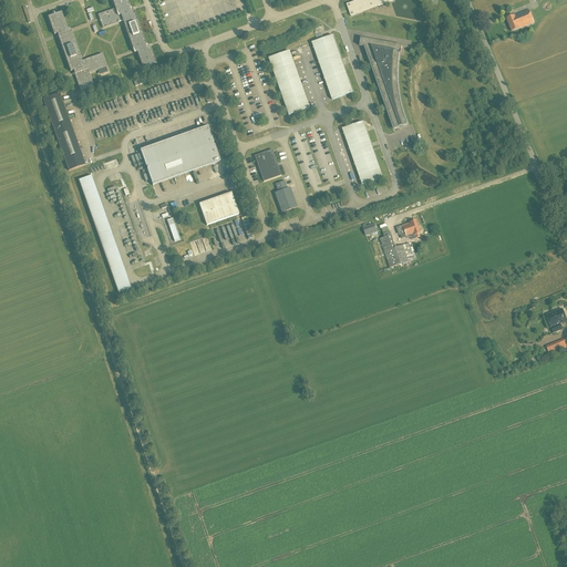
[(131,12),(126,0),(112,0),(115,9),(98,16),(100,21),(101,21),(101,22),(103,29),(119,23),(120,21),(122,20),(134,54),(137,53),(143,70),(150,68),(151,68),(156,65),(151,48),(147,49),(134,11),(131,12)]
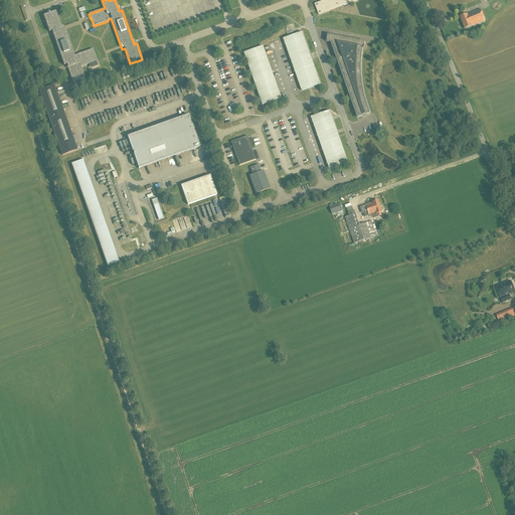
[(325,0),(315,4),(319,15),(357,1),(356,0),(325,0)]
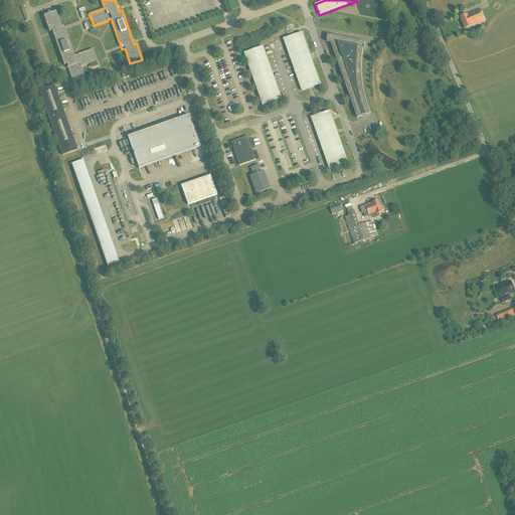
[(472,26),(485,21),(480,8),(467,14),(460,17),(465,28),(472,26)]
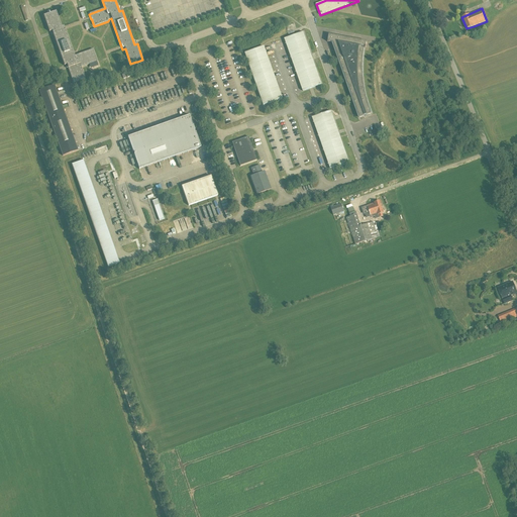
[(56,11),(43,16),(49,32),(53,31),(65,66),(67,65),(68,68),(74,84),(86,80),(82,67),(97,62),(93,49),(75,56),(64,26),(62,27),(56,11)]
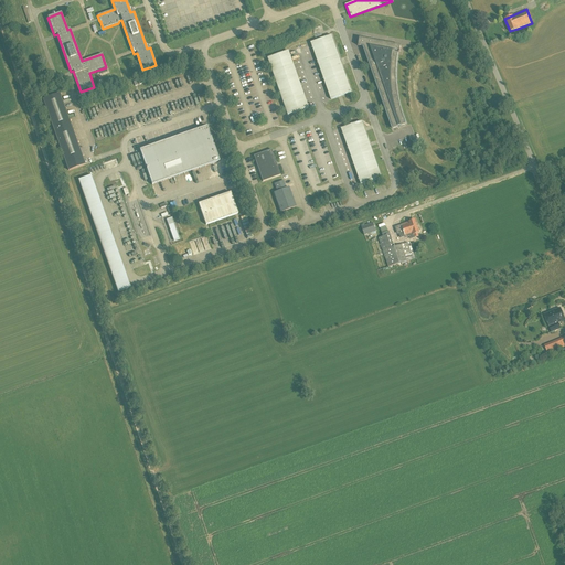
[(331,35),(310,43),(331,99),(352,93),(331,35)]
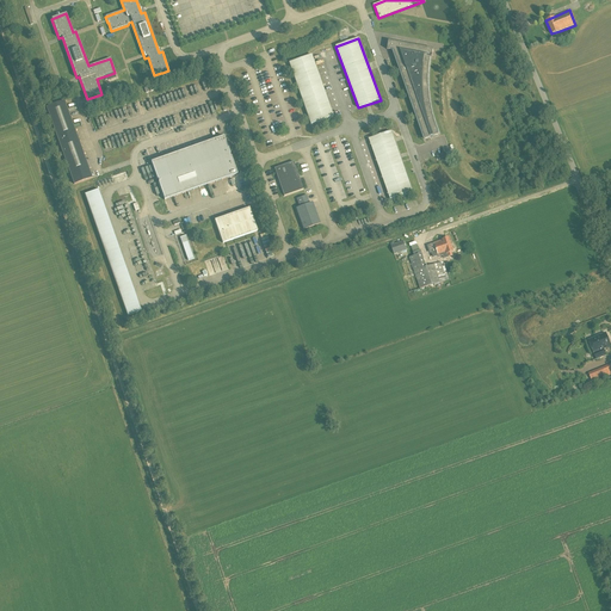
[(432,56),(433,50),(389,42),(388,43),(389,43),(397,53),(396,59),(425,140),(439,135),(436,125),(433,121),(433,118),(432,115),(431,110),(430,105),(430,102),(424,103),(424,99),(423,97),(423,92),(429,92),(429,91),(429,88),(429,84),(429,81),(429,79),(429,74),(429,73),(429,71),(429,68),(430,66),(430,62),(430,61),(431,59),(432,59),(427,57),(427,55),(432,56)]
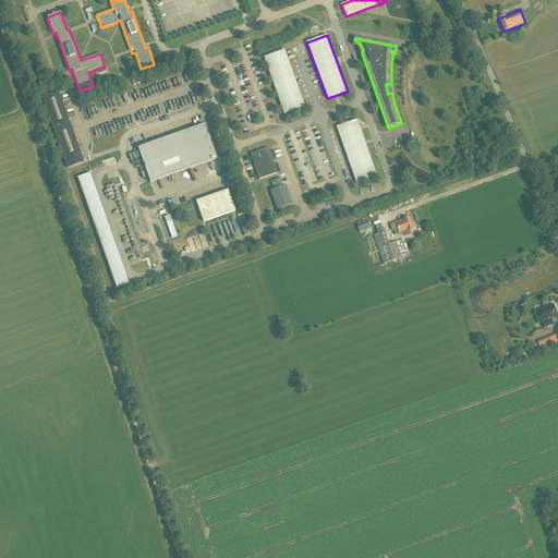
[(284,50),(264,58),(283,113),(304,107),(284,50)]
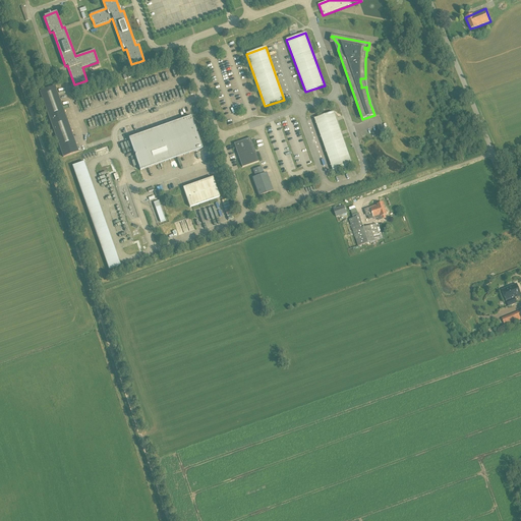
[(63,158),(78,152),(55,85),(39,92),(63,158)]
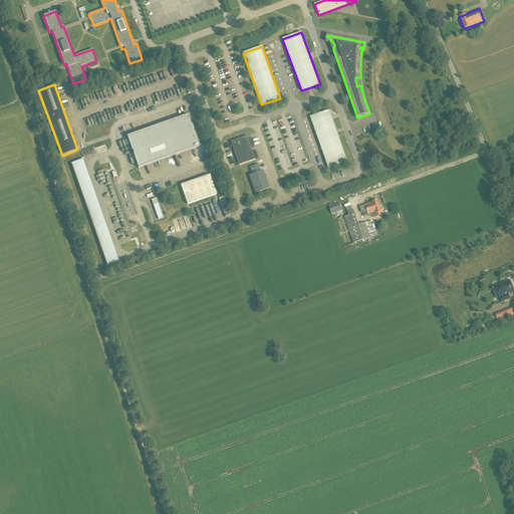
[(347,162),(329,110),(310,117),(328,169),(347,162)]
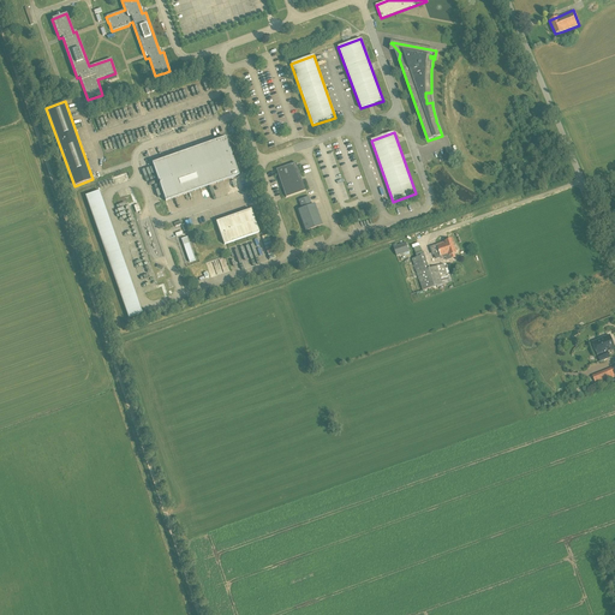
[(232,159),(231,156),(232,155),(226,138),(151,163),(159,181),(160,184),(159,184),(166,202),(239,175),(233,159),(232,159)]
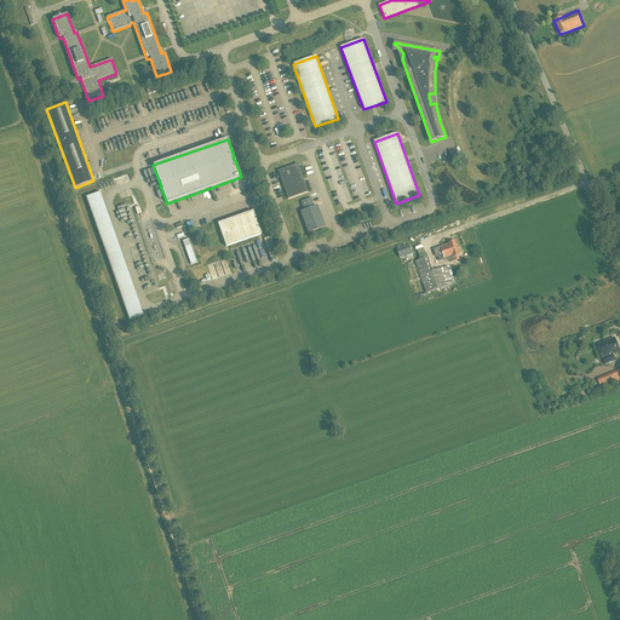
[(308,193),(298,165),(279,172),(288,200),(308,193)]
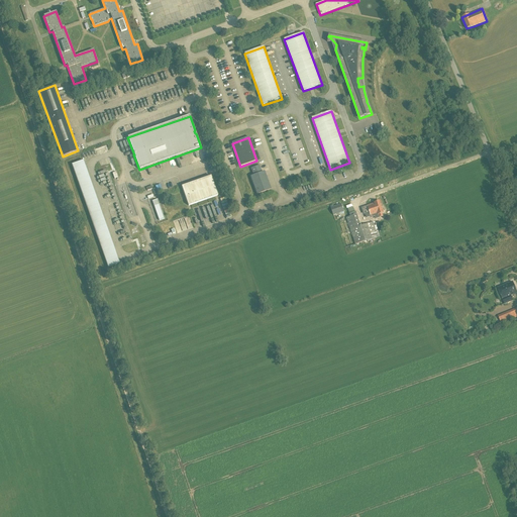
[(72,165),(108,268),(119,264),(83,161),(72,165)]
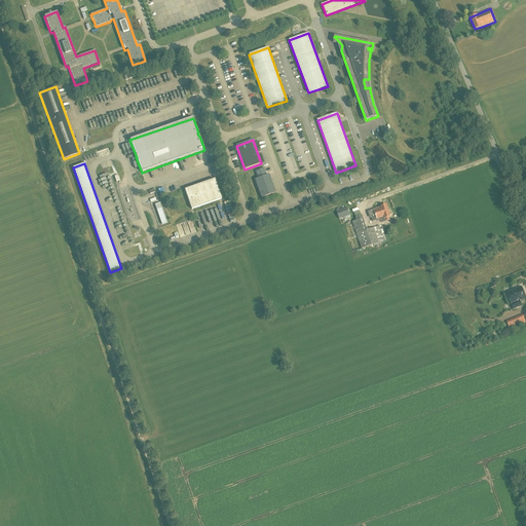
[(266,176),(264,168),(255,172),(257,176),(258,179),(255,180),(261,198),(275,193),(268,175),(266,176)]
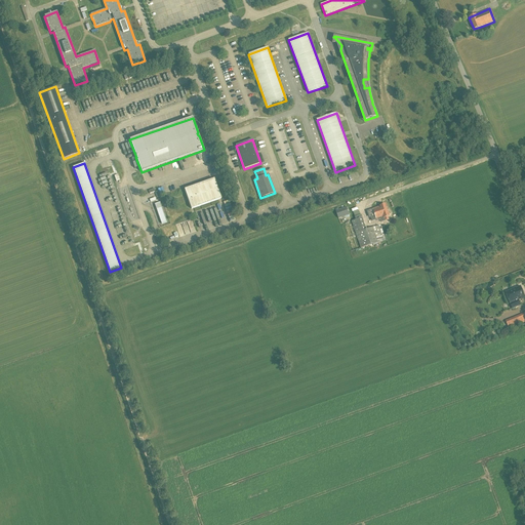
[(191,209),(220,199),(214,179),(185,190),(191,209)]
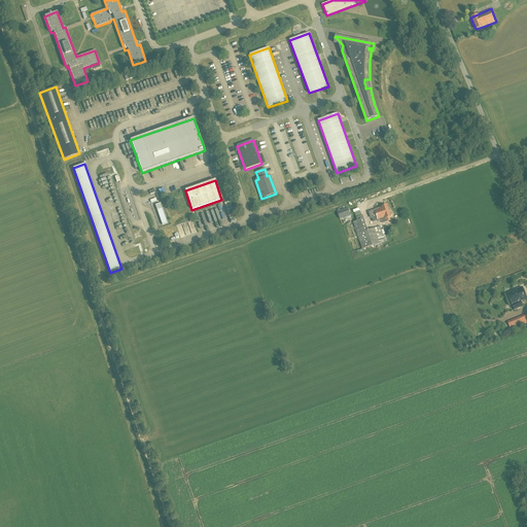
[(162,225),(167,223),(161,204),(155,206),(162,225)]
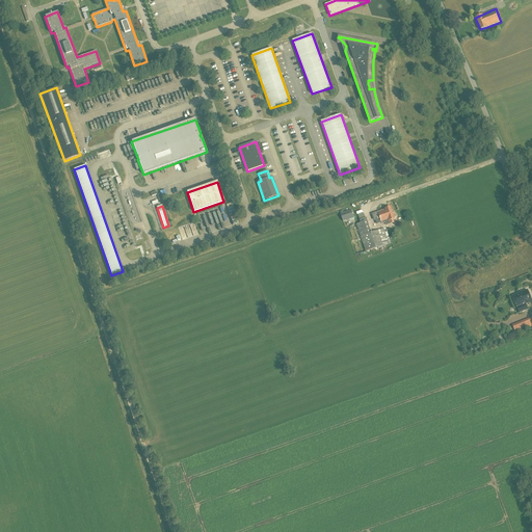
[(395,219),(391,207),(384,209),(377,211),(381,223),(389,221),(390,224),(395,222),(394,219),(395,219)]
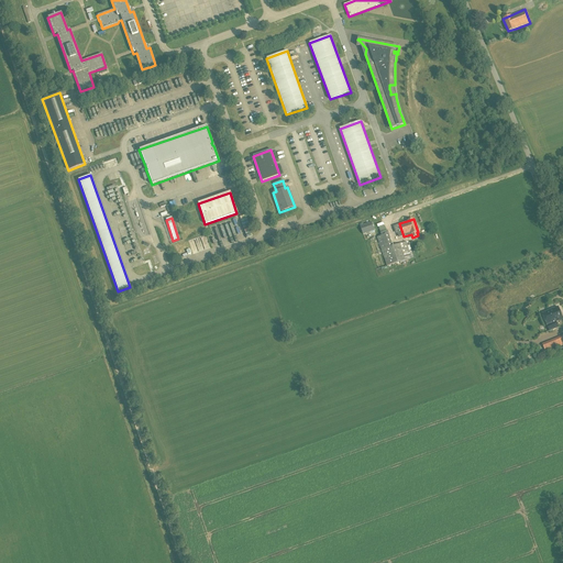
[(372,222),(361,227),(362,229),(363,234),(375,231),(373,224),(372,222)]
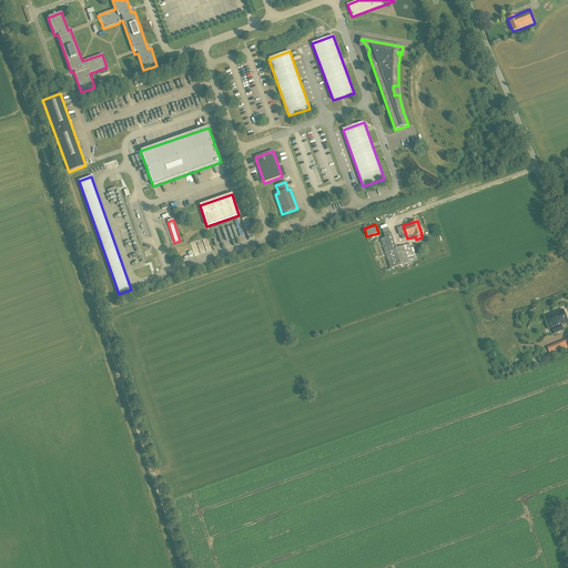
[(395,250),(391,235),(381,239),(391,269),(409,262),(417,260),(413,246),(412,247),(411,244),(408,241),(406,241),(407,245),(395,250)]
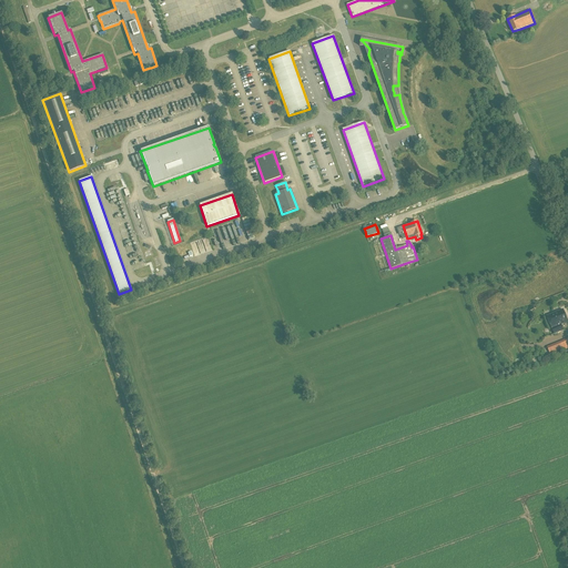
[(554,334),(564,330),(561,324),(567,322),(563,310),(546,316),(551,328),(554,334)]
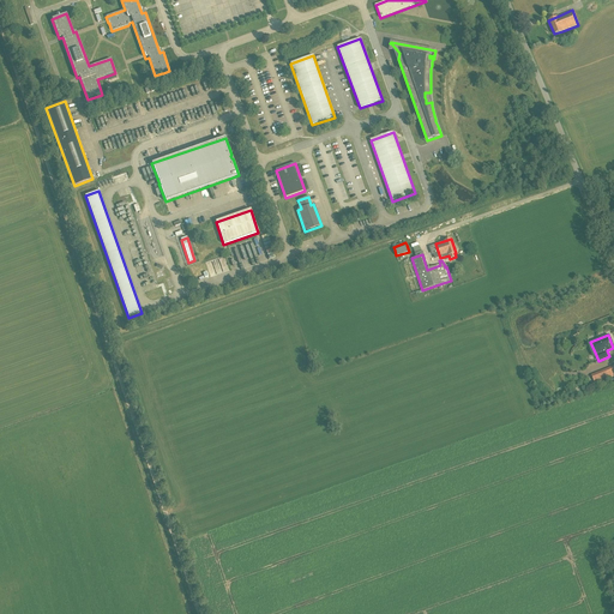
[(595,384),(613,375),(613,366),(591,375),(595,384)]
